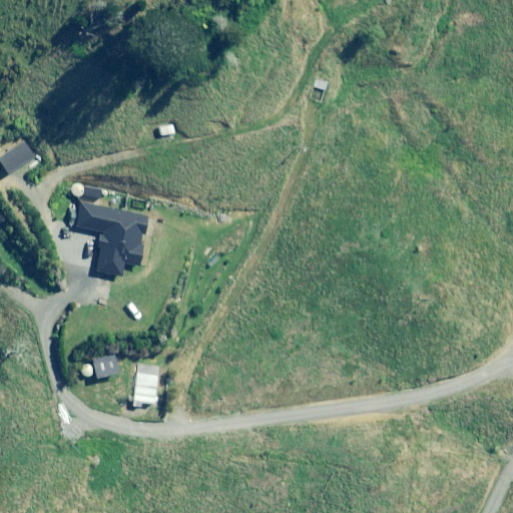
[(169,134),(168,126),(148,130),(150,138),(169,134)]
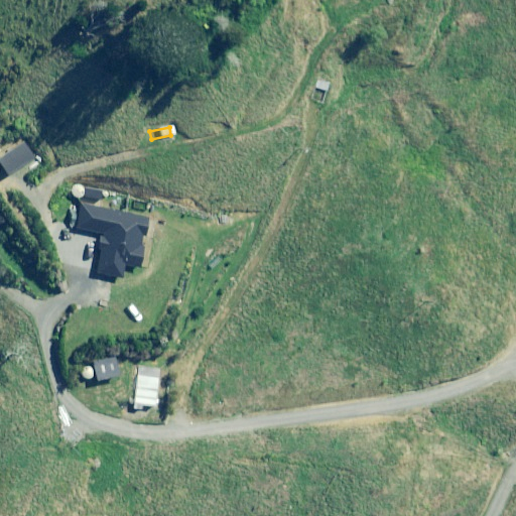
[(34,160),(25,145),(0,159),(0,164),(7,176),(34,160)]
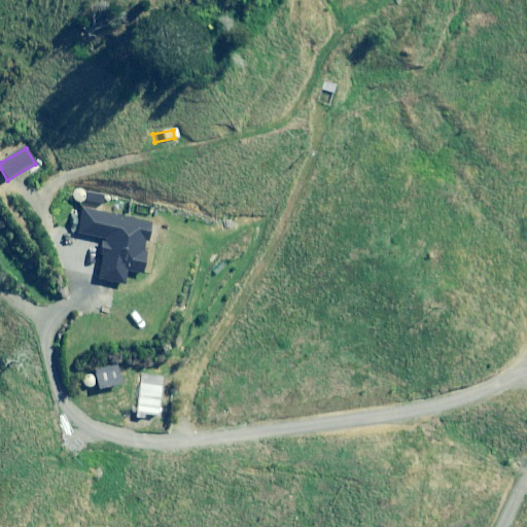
[(150,223),(83,209),(78,236),(105,241),(97,280),(124,285),(127,272),(140,275),(150,223)]
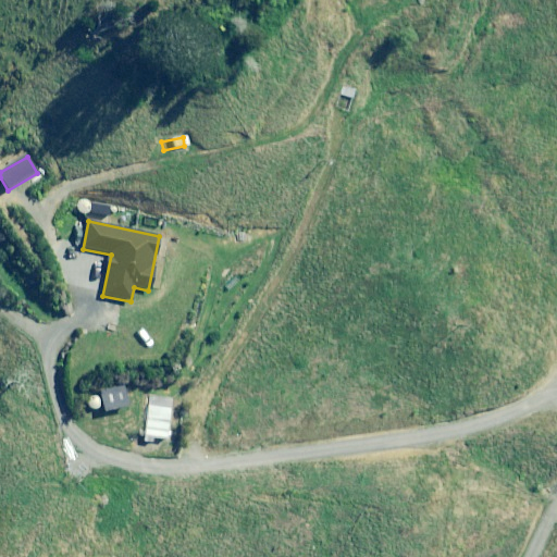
[(118,397),(111,384),(97,391),(103,404),(118,397)]
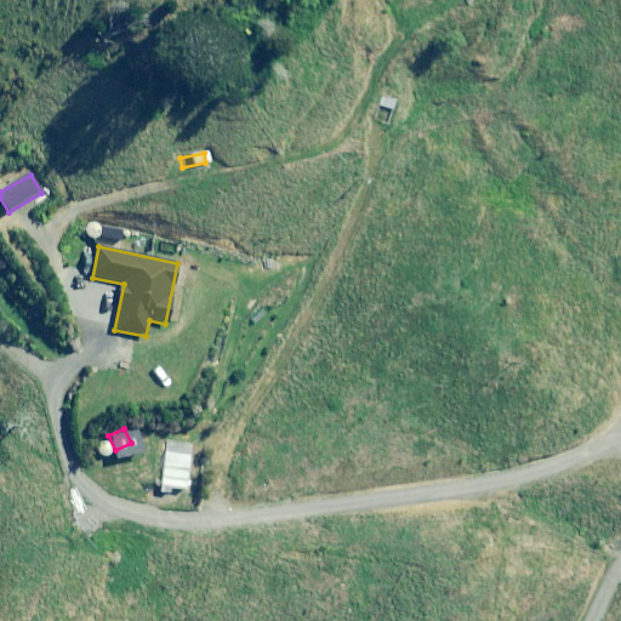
[(192,446),(167,443),(160,494),(169,495),(170,489),(186,491),(192,446)]
